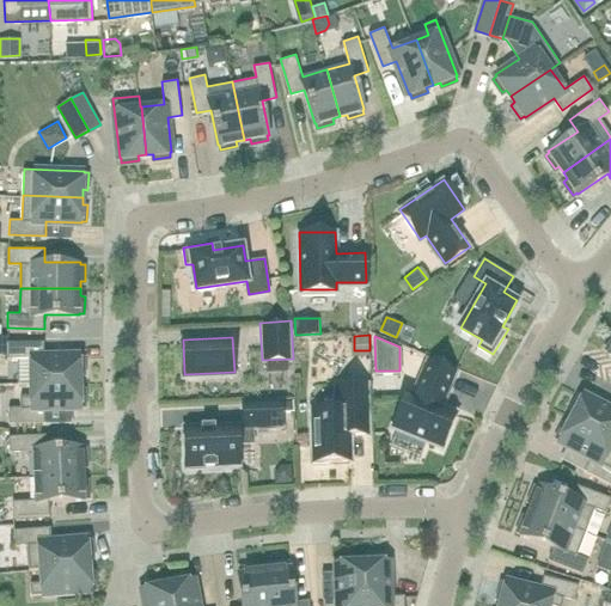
[(31,381),(80,380),(80,373),(85,373),(85,356),(80,356),(80,354),(44,355),(44,341),(7,341),(8,357),(31,356),(31,381)]
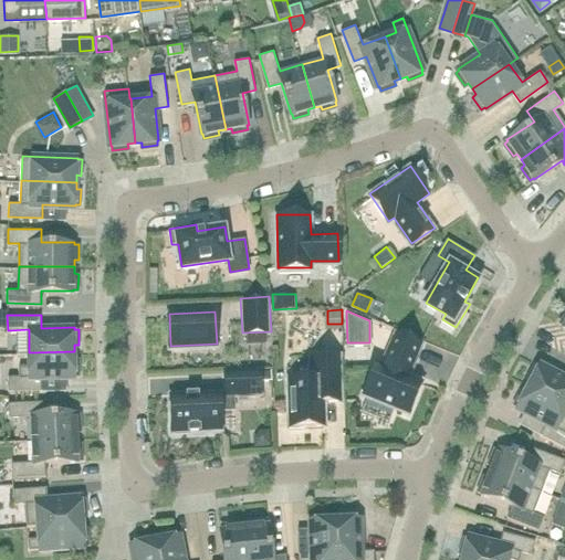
[(367,394),(362,407),(387,418),(393,404),(409,411),(421,381),(408,376),(421,342),(396,333),(383,365),(376,362),(364,393),(367,394)]
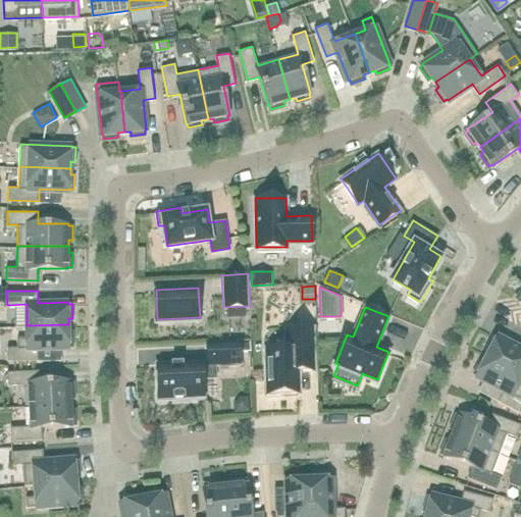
[(27,325),(28,337),(17,337),(17,347),(7,347),(8,360),(39,359),(39,347),(68,347),(68,346),(72,346),(72,330),(68,330),(68,324),(27,325)]
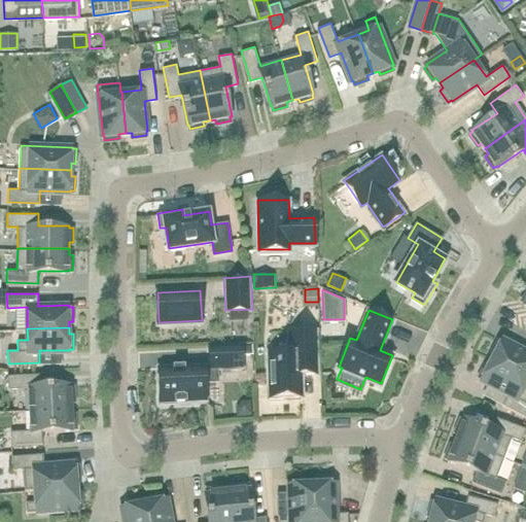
[(316,329),(290,331),(290,350),(269,351),(270,395),(302,394),(302,372),(317,372),(316,329)]
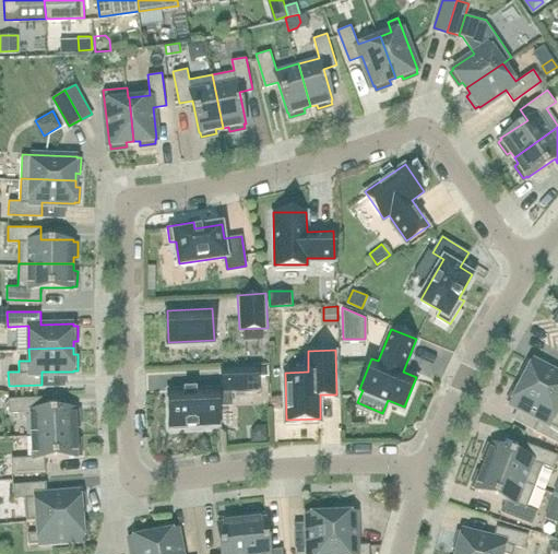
[(522,380),(557,399),(557,372),(533,360),(532,361),(529,358),(521,373),(525,375),(522,380)]
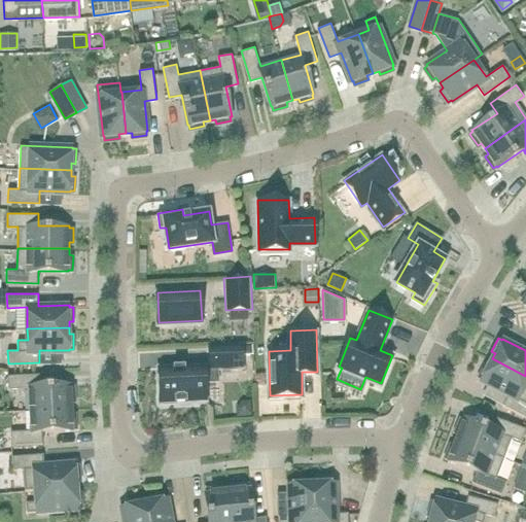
[(244,344),(244,352),(252,351),(252,343),(244,344)]
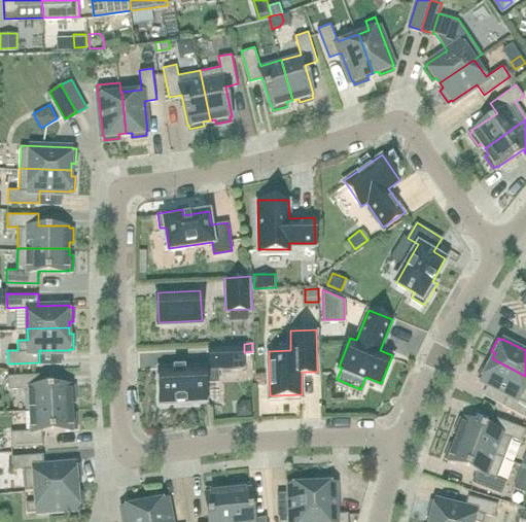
[(159,367),(161,401),(206,398),(205,380),(218,379),(217,367),(243,366),(242,345),(209,346),(210,366),(204,366),(204,364),(183,366),(183,363),(175,363),(175,366),(159,367)]
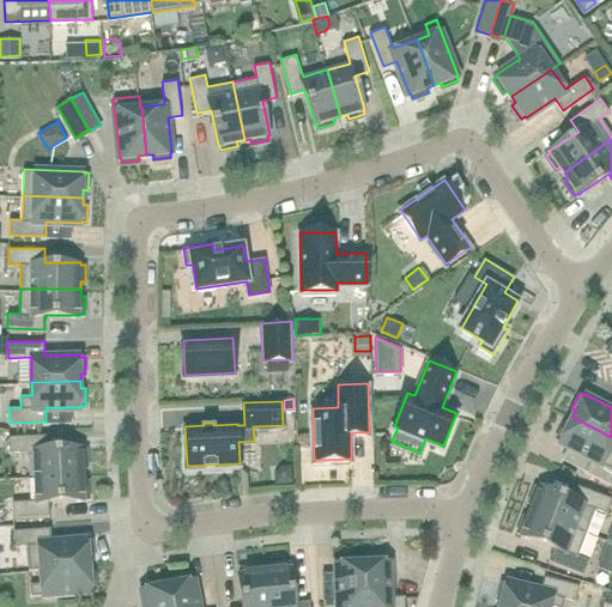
[(611,437),(573,417),(569,424),(564,422),(557,437),(561,439),(561,441),(592,456),(586,469),(611,483),(611,437)]
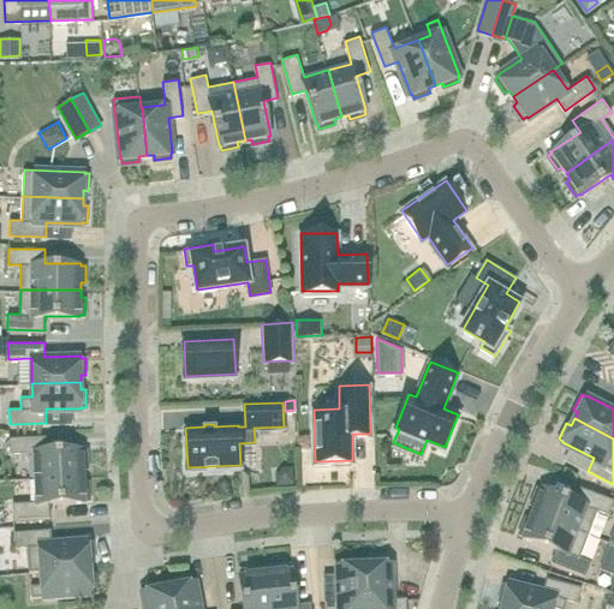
[(35,477),(84,475),(83,467),(88,466),(88,449),(83,449),(83,448),(47,449),(46,435),(10,437),(11,453),(34,452),(35,477)]
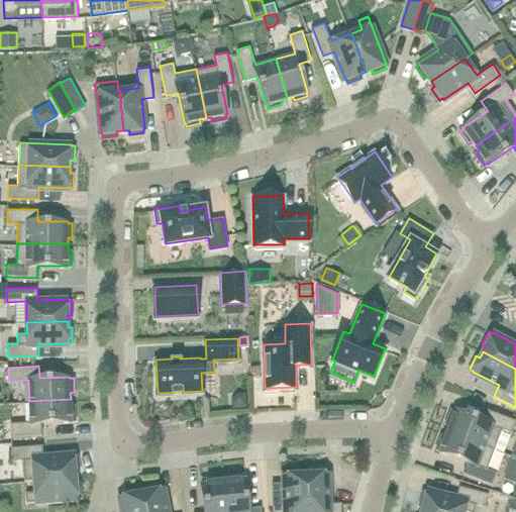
[(245,405),(244,393),(236,394),(233,398),(233,406),(245,405)]
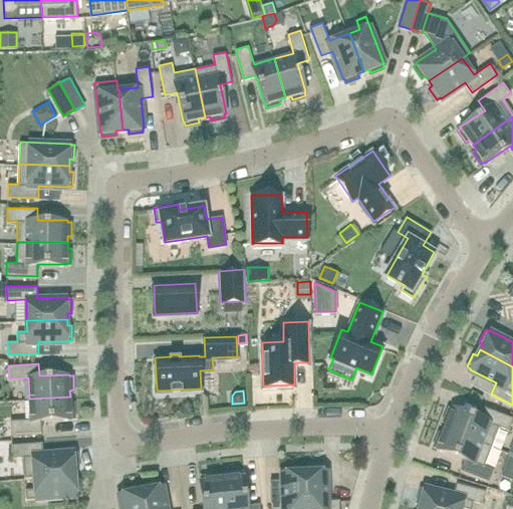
[(70,397),(29,399),(30,419),(11,420),(11,433),(42,432),(41,420),(71,418),(71,417),(75,417),(74,403),(70,403),(70,397)]
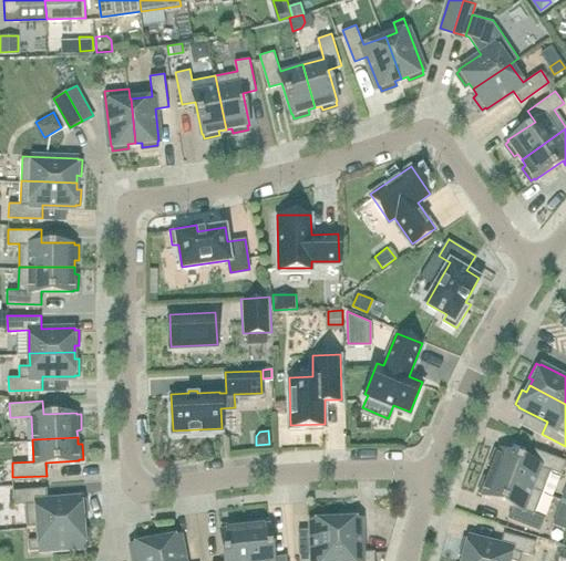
[(491,470),(543,490),(551,469),(562,474),(565,463),(565,459),(535,447),(531,460),(500,448),(500,449),(495,448),(490,463),(493,465),(491,470)]
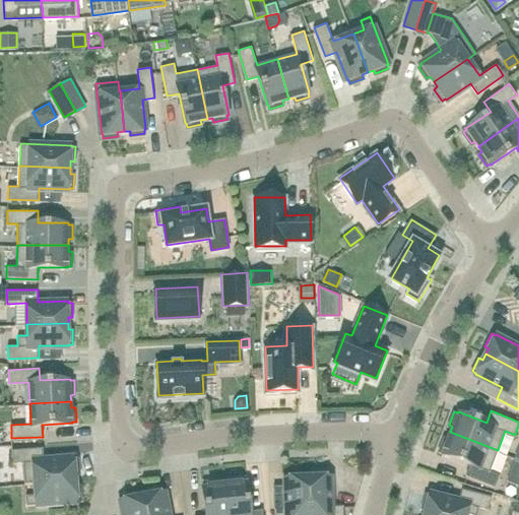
[(491,470),(498,450),(450,432),(448,438),(444,437),(439,450),(443,451),(442,453),(470,463),(466,475),(495,486),(500,473),(491,470)]
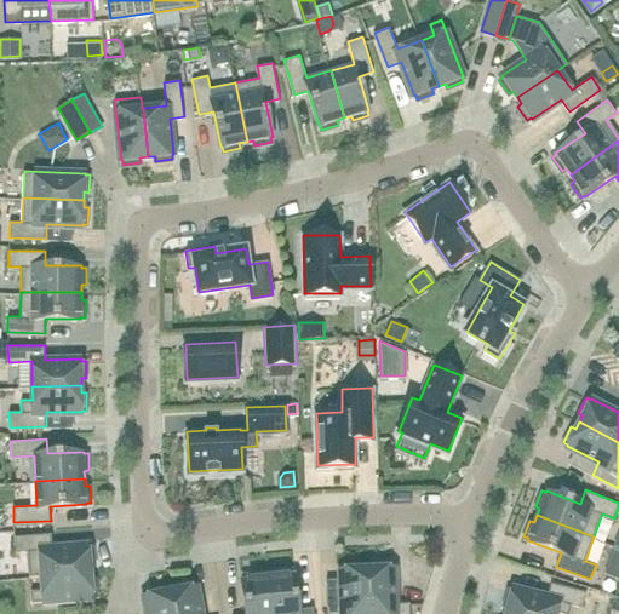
[(30,575),(41,574),(91,571),(90,563),(95,563),(93,546),(89,546),(89,545),(52,547),(51,533),(15,535),(16,551),(28,551),(30,575)]
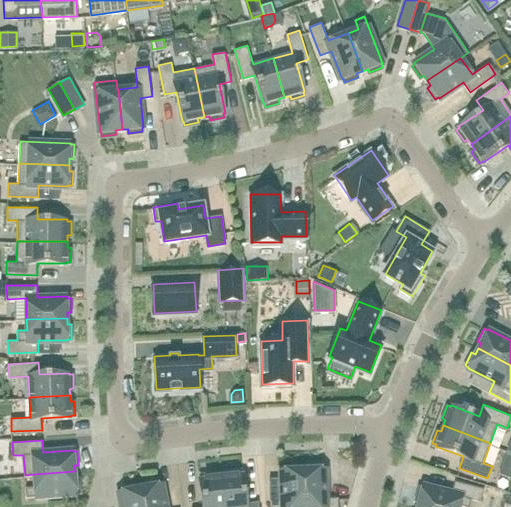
[(304,506),(338,506),(338,497),(326,497),(325,468),(324,468),(323,464),(309,465),(309,469),(303,469),(304,506)]
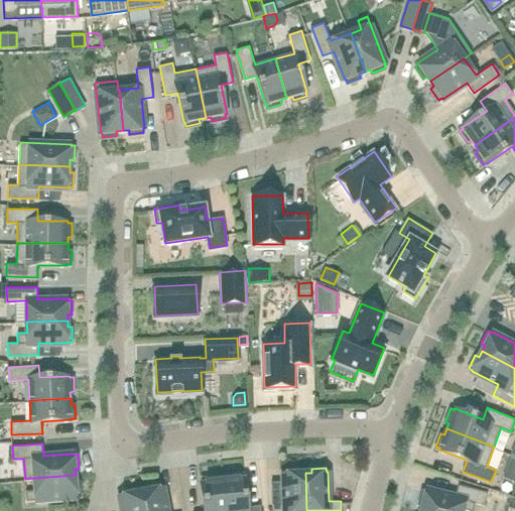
[(306,510),(305,473),(299,473),(299,469),(285,470),(285,474),(283,474),(285,503),(273,504),(272,510),(306,510)]
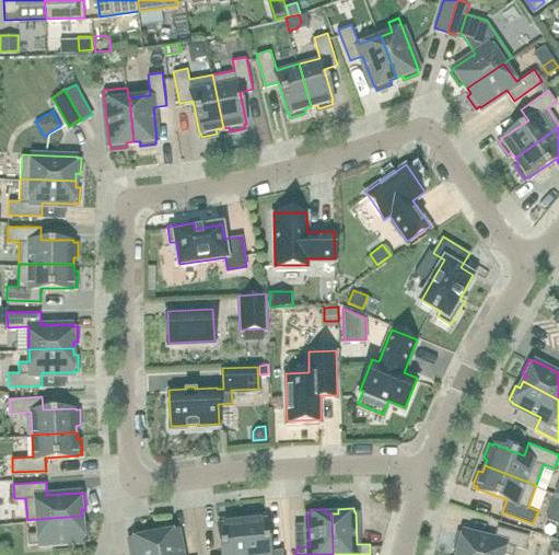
[(269,550),(266,518),(265,518),(264,513),(248,515),(248,519),(242,520),(246,554),(283,554),(282,548),(269,550)]
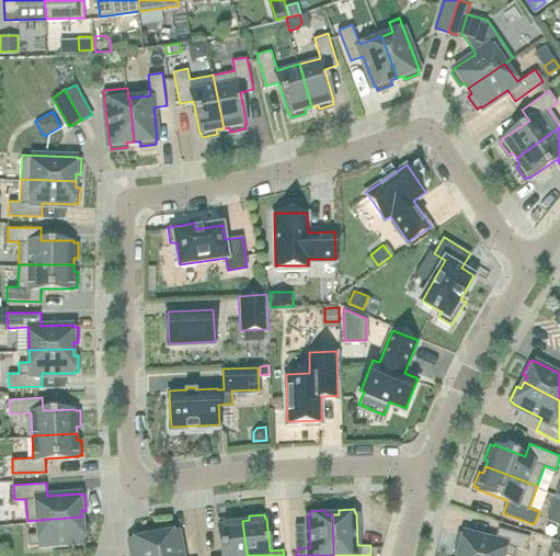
[(29,545),(83,541),(83,540),(88,539),(87,523),(82,523),(82,517),(37,520),(38,533),(29,533),(29,545)]
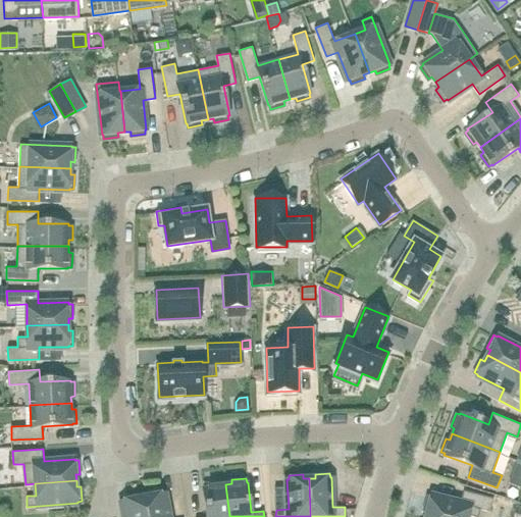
[(229,516),(225,484),(219,485),(219,481),(205,483),(205,487),(204,487),(207,516),(229,516)]
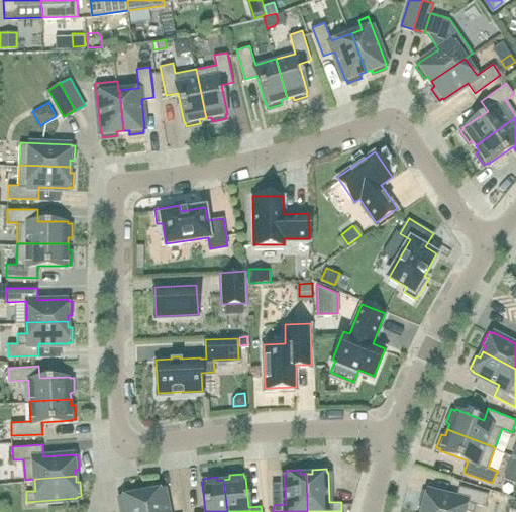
[(141,493),(144,511),(167,511),(163,489),(162,489),(161,485),(146,488),(147,491),(141,493)]
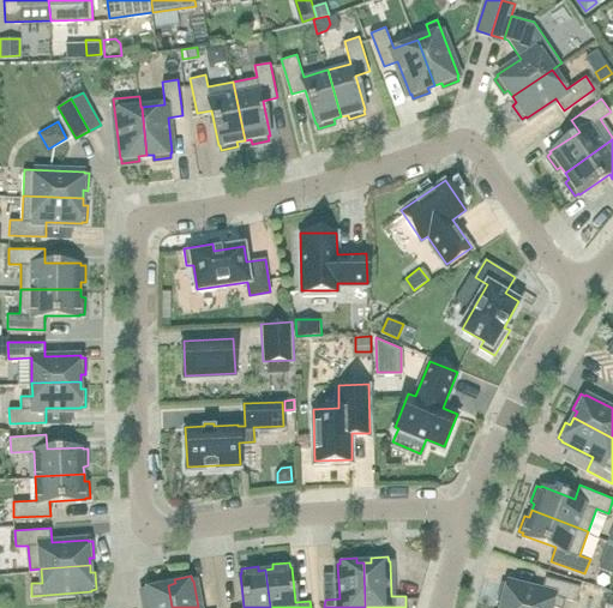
[(502,607),(505,607),(551,607),(552,606),(562,607),(563,607),(565,597),(577,601),(581,585),(546,577),(542,590),(508,582),(508,583),(503,582),(498,599),(503,600),(502,607)]
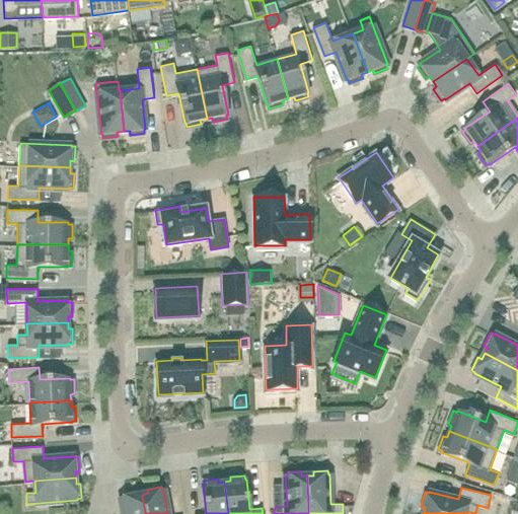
[(145,513),(142,495),(136,496),(135,492),(121,495),(122,499),(121,499),(123,513),(145,513)]
